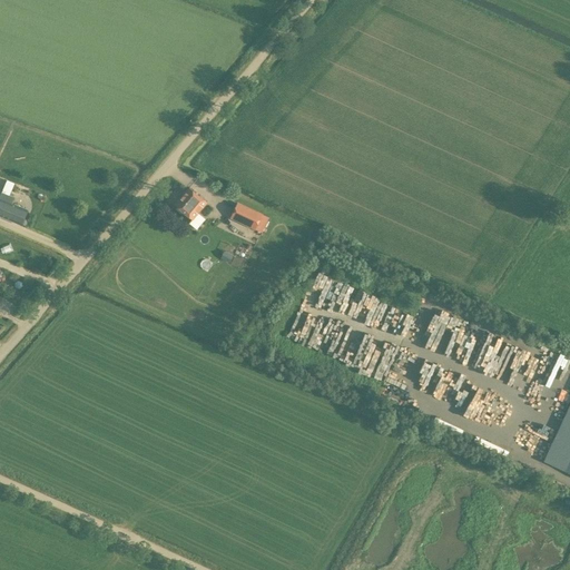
[(188,188),(174,205),(193,219),(206,203),(188,188)]
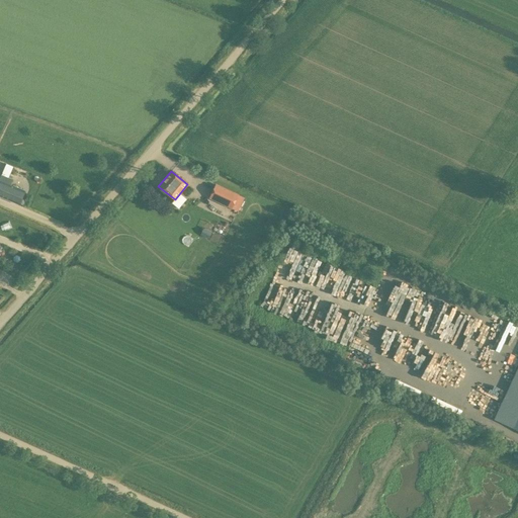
[(10,183),(9,183),(11,179),(1,175),(0,177),(0,196),(18,204),(23,191),(9,185),(10,183)]
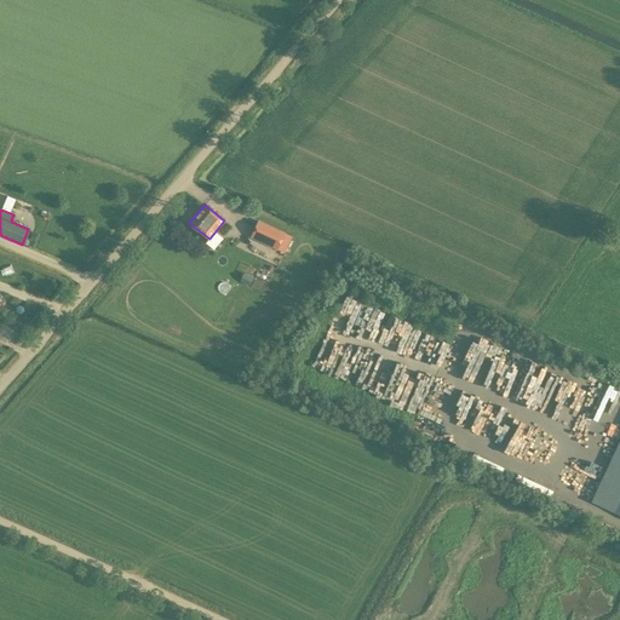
[(277,251),(286,233),(258,220),(250,237),(277,251)]
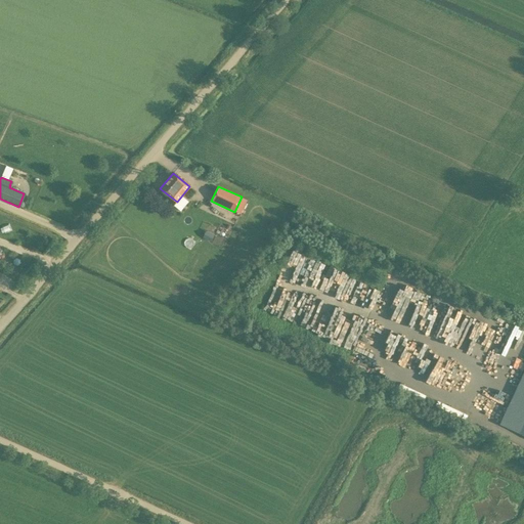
[(309,289),(322,292),(330,264),(307,257),(302,274),(312,277),(309,289)]
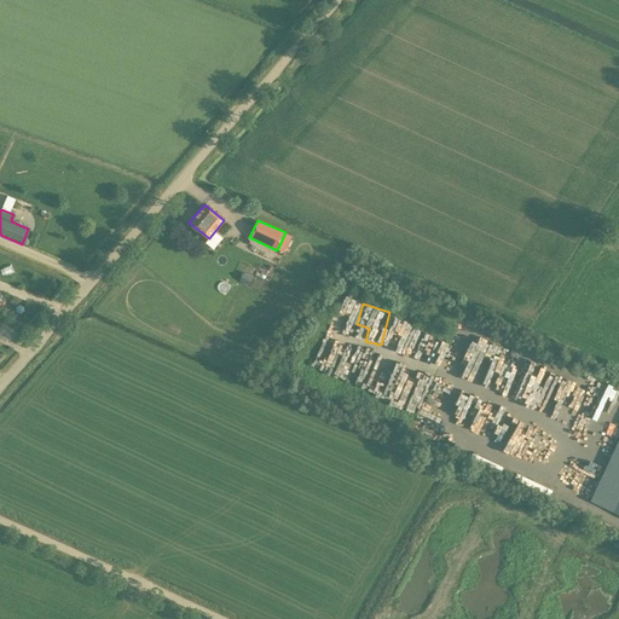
[(490,435),(490,397),(462,397),(461,438),(481,438),(481,434),(490,435)]
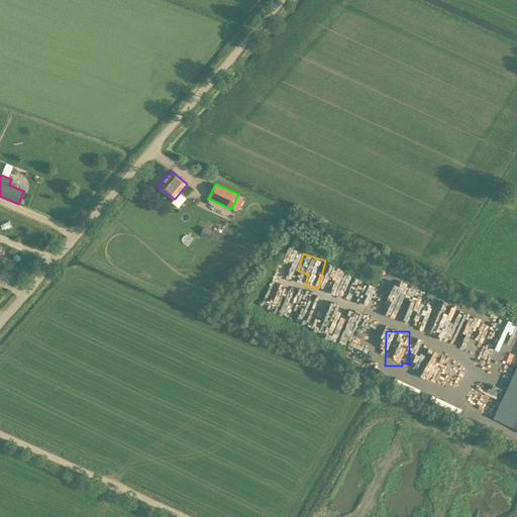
[(516,365),(492,418),(511,427),(516,429),(516,365)]
